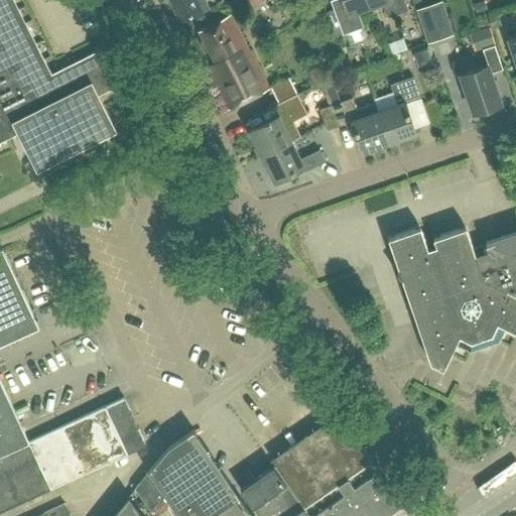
[(0,0),(0,140),(7,137),(17,132),(36,168),(115,129),(97,94),(118,84),(100,49),(49,75),(11,0),(0,0)]
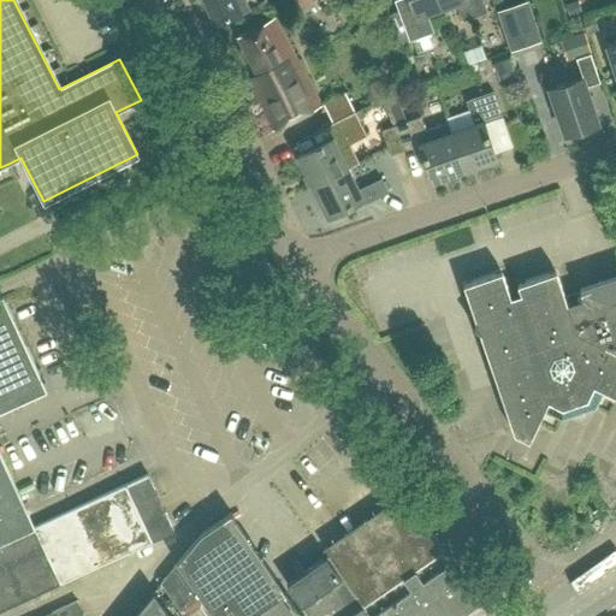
[(201,0),(213,25),(248,10),(243,0),(201,0)]
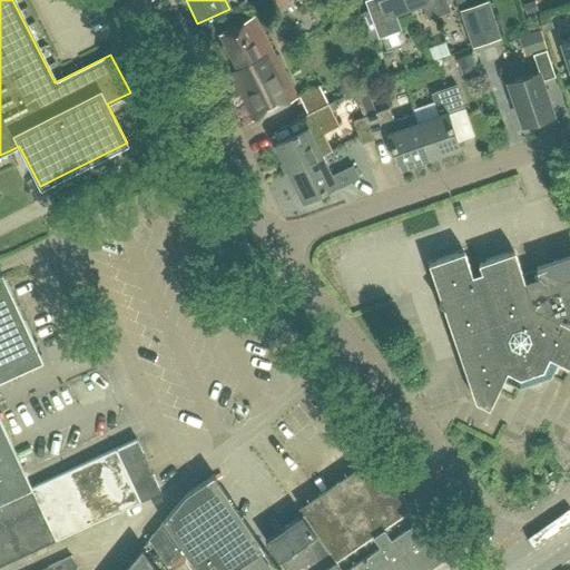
[(377,0),(379,5),(366,9),(377,38),(381,37),(385,48),(402,42),(397,31),(401,30),(394,12),(408,7),(404,0),(377,0)]
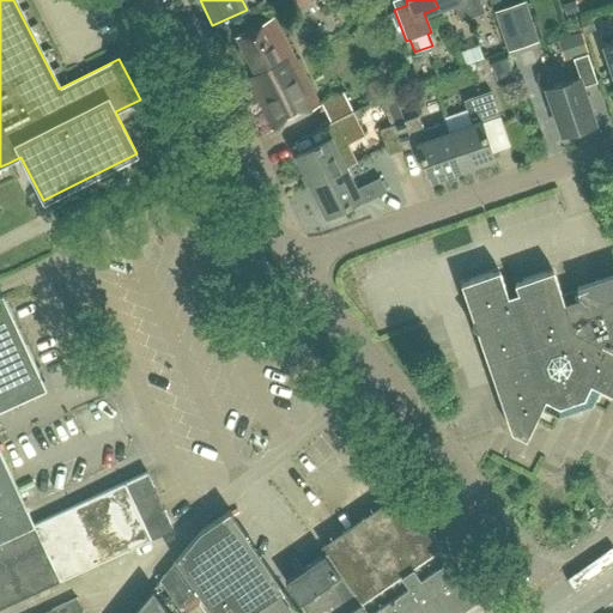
[(435,0),(438,7),(453,2),(460,22),(469,18),(484,12),(478,0),(435,0)]
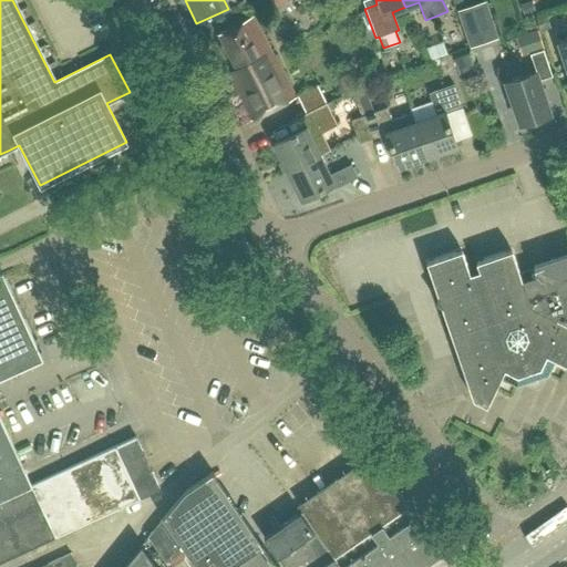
[(455,0),(446,2),(455,40),(488,31),(481,0),(455,0)]
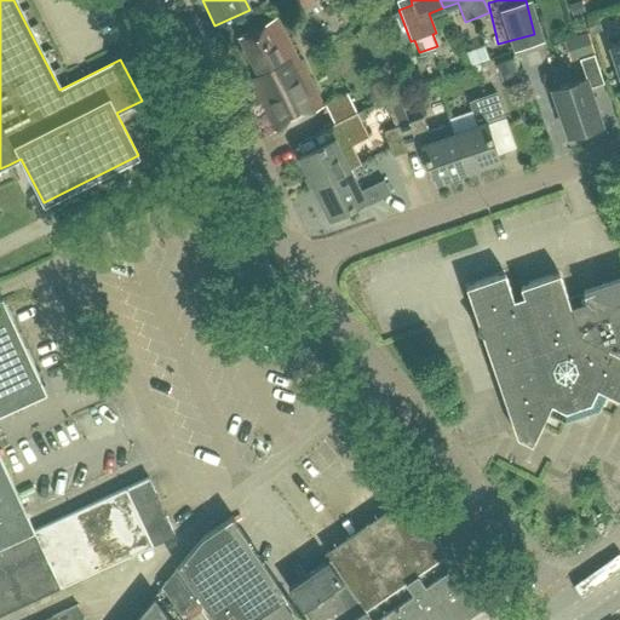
[(298,61),(276,17),(237,36),(257,75),(251,79),(253,85),(251,86),(274,132),(322,107),(299,61),(298,61)]
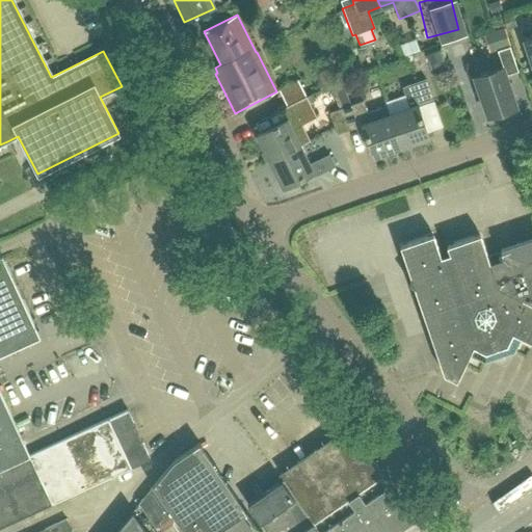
[(531,33),(523,36),(531,67),(531,33)]
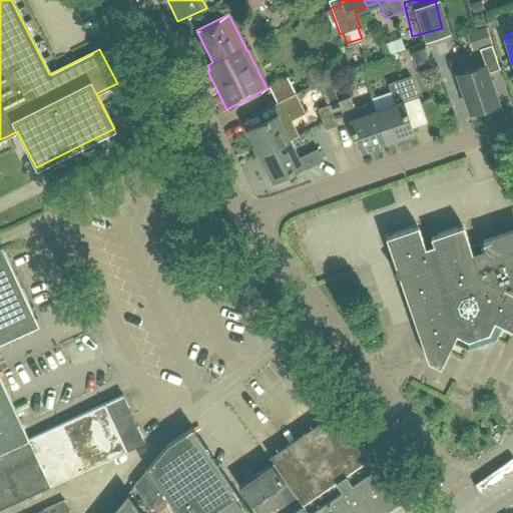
[(469,110),(497,101),(487,71),(499,67),(491,43),(479,47),(484,63),(457,71),(469,110)]
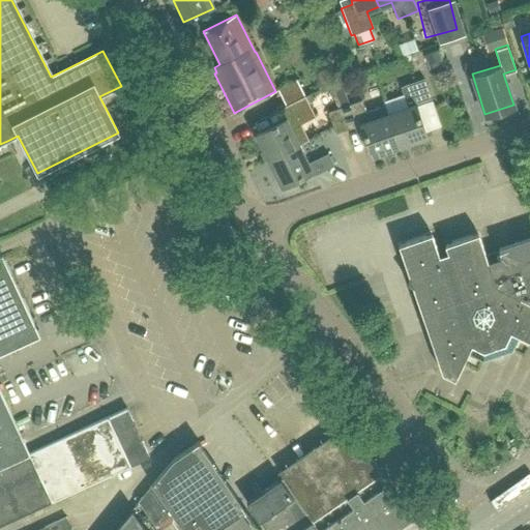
[(404,94),(384,101),(385,105),(388,114),(399,146),(428,136),(417,105),(432,100),(423,78),(401,86),(404,94)]
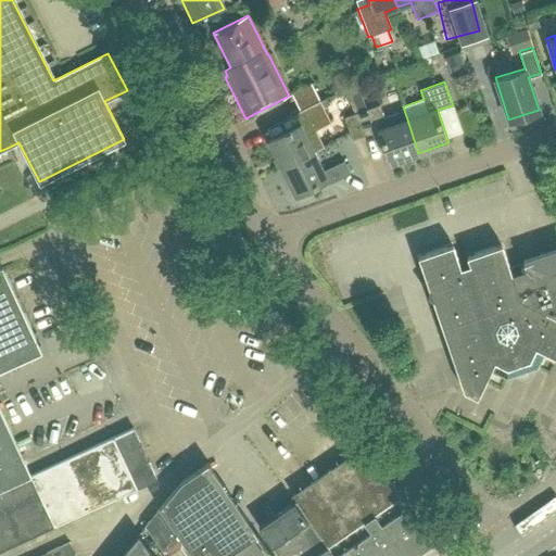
[(281,168),(314,152),(324,147),(315,130),(330,123),(319,101),(299,111),(303,122),(267,140),(281,168)]
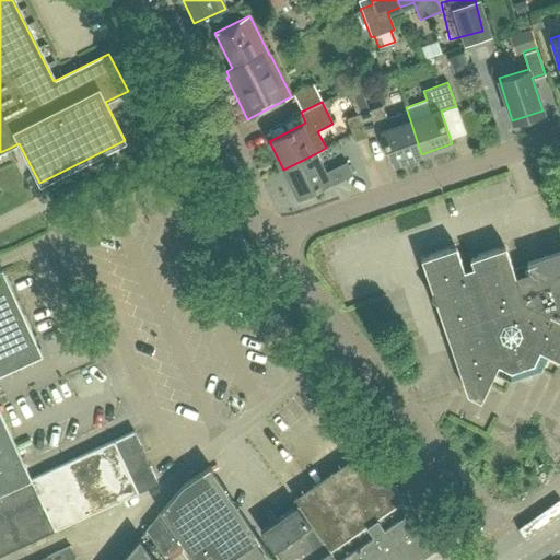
[(382,105),(358,114),(365,137),(382,131),(393,164),(421,154),(410,120),(407,111),(386,118),(382,105)]
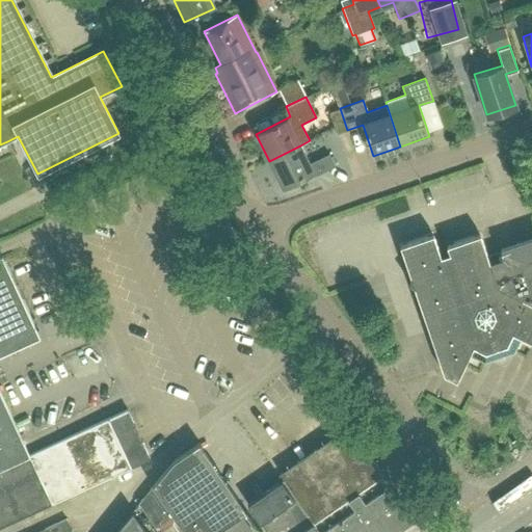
[(340,108),(329,111),(337,134),(347,130),(340,108)]
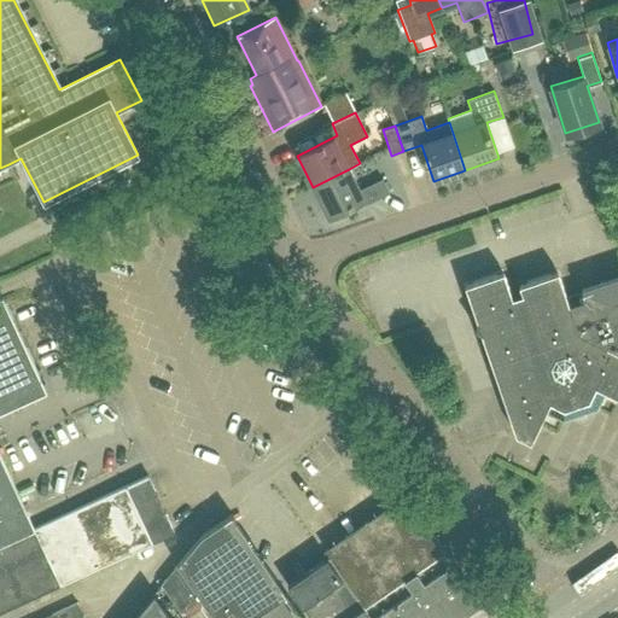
[(313,187),(328,216),(362,199),(365,204),(389,192),(382,178),(359,188),(349,169),(313,187)]
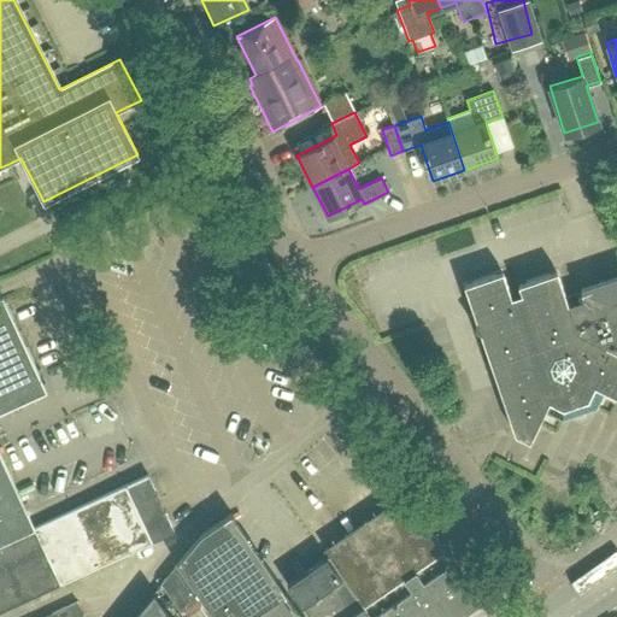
[(568,304),(557,270),(518,283),(522,293),(511,297),(503,271),(464,285),(515,433),(530,440),(545,411),(563,419),(595,407),(605,389),(616,395),(616,350),(605,345),(609,336),(616,340),(616,278),(583,291),(579,300),(568,304)]
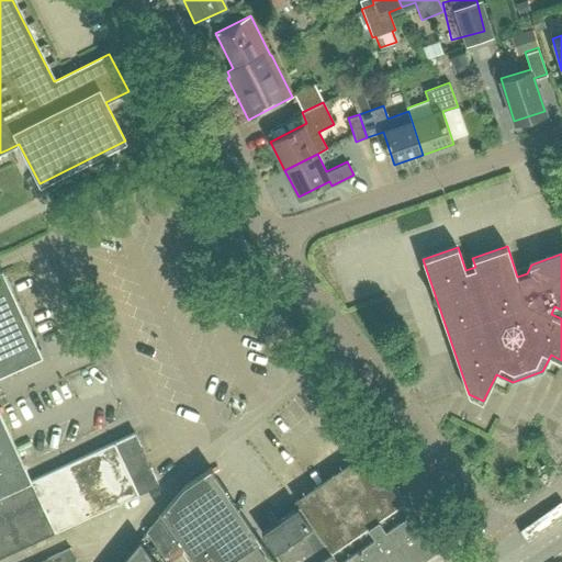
[(0,558),(54,532),(31,481),(0,415),(0,373),(35,358),(27,340),(33,338),(4,276),(0,277),(0,558)]
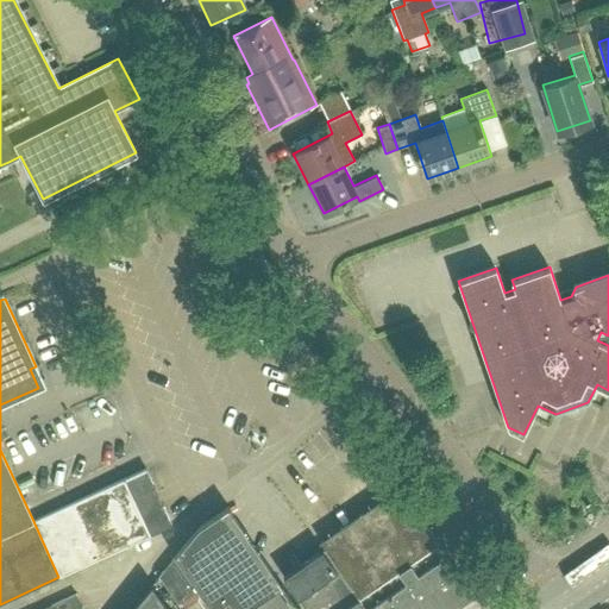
[(33,521),(58,577),(150,535),(150,534),(171,525),(146,470),(124,479),(33,521)]
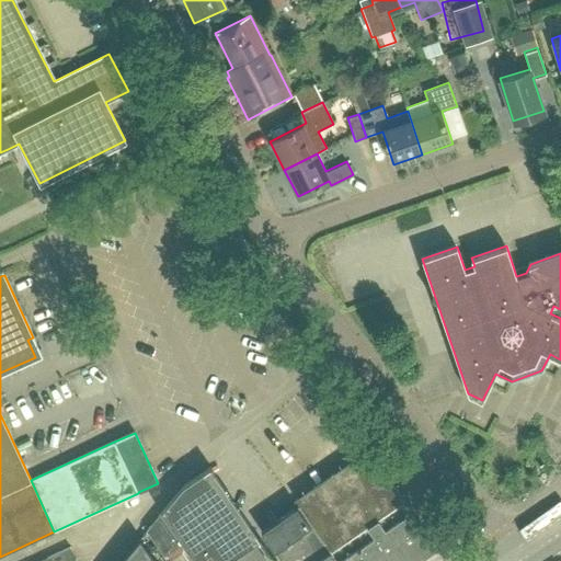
[(299,505),(297,506),(335,560),(415,560),(436,547),(403,501),(404,500),(367,448),(295,499),(299,505)]
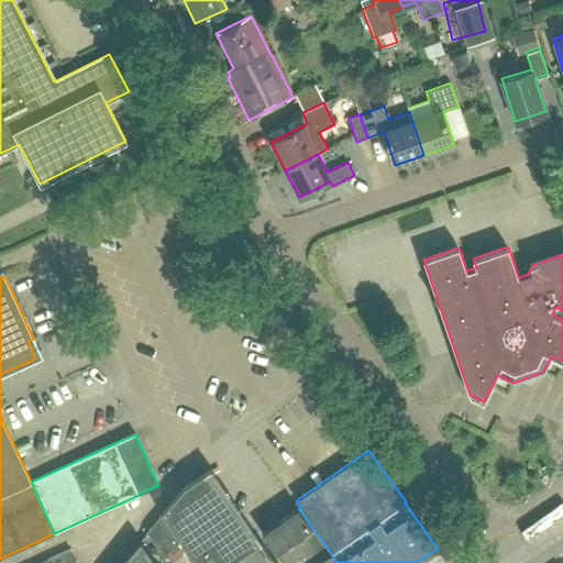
[(205,472),(184,487),(146,532),(164,558),(183,545),(192,561),(208,551),(216,562),(225,562),(228,562),(273,562),(258,542),(255,543),(205,472)]
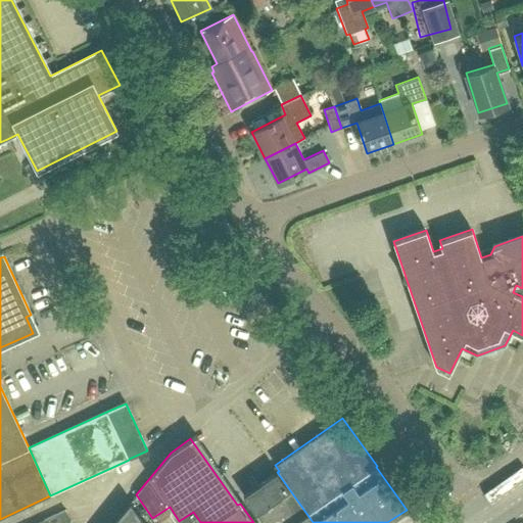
[(313,522),(277,472),(243,494),(262,522),(313,522)]
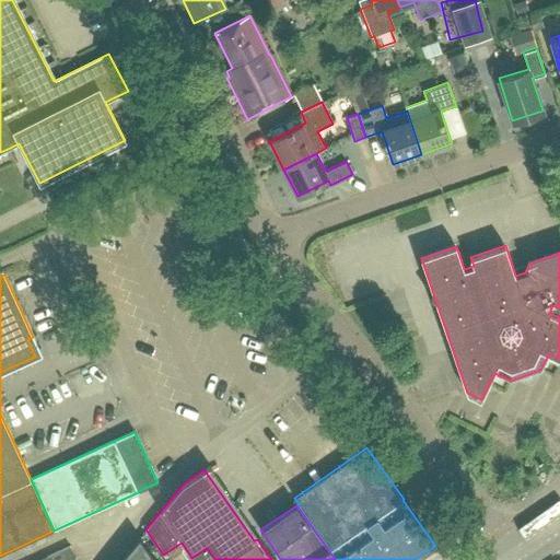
[(155,559),(140,537),(120,559),(155,559)]
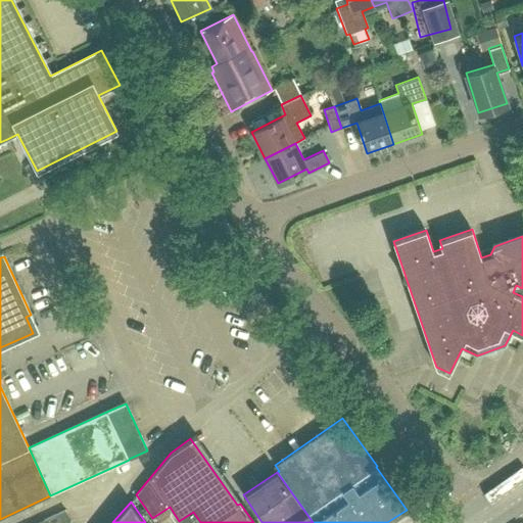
[(45,522),(67,522),(70,522),(65,510),(44,520),(45,522)]
